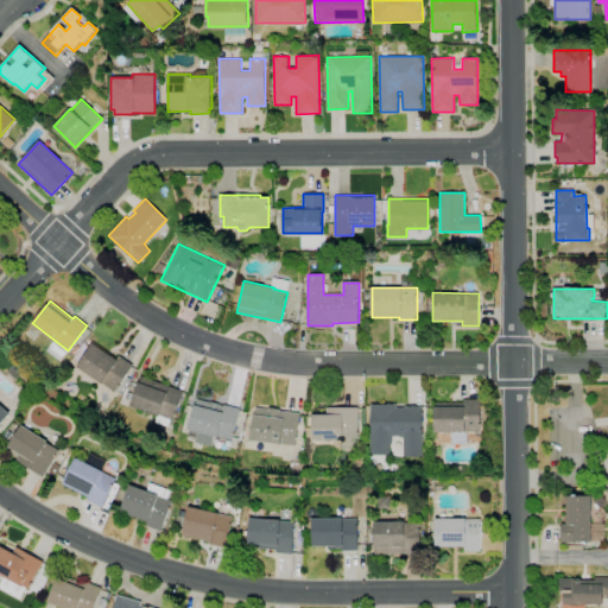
[(93,343),(118,359),(120,355),(133,365),(115,391),(77,366),(93,343)]
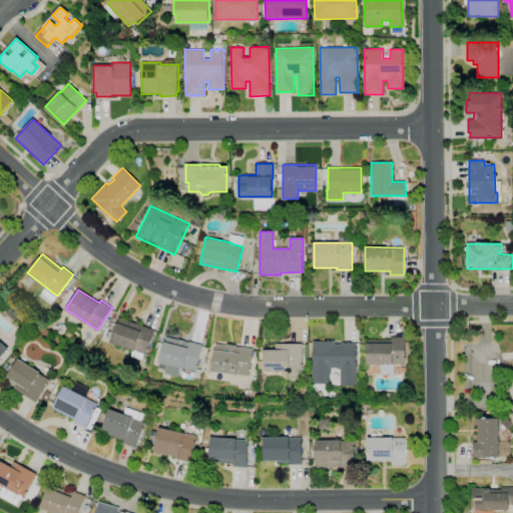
[(119,317),(155,330),(146,355),(110,343),(119,317)]
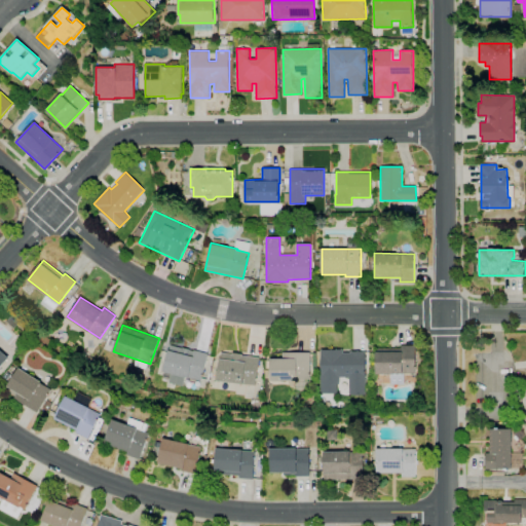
[(375,348),(400,348),(400,345),(414,345),(415,373),(375,373),(375,348)]
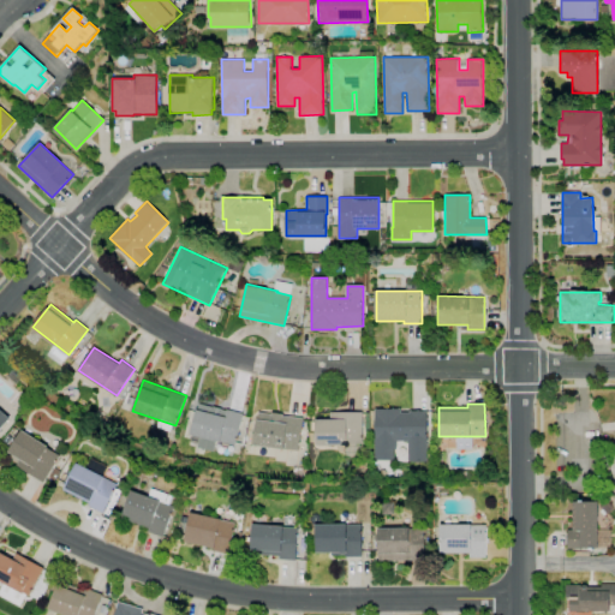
[(198,405),(226,412),(226,410),(243,413),(236,446),(215,441),(213,451),(198,447),(201,436),(191,434),(198,405)]
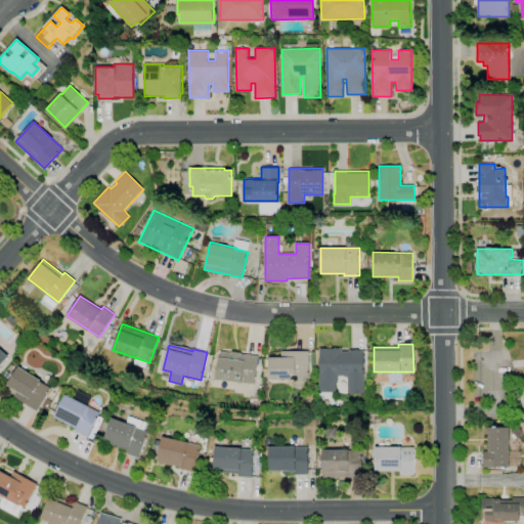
[(0,346),(9,355),(0,365),(0,346)]
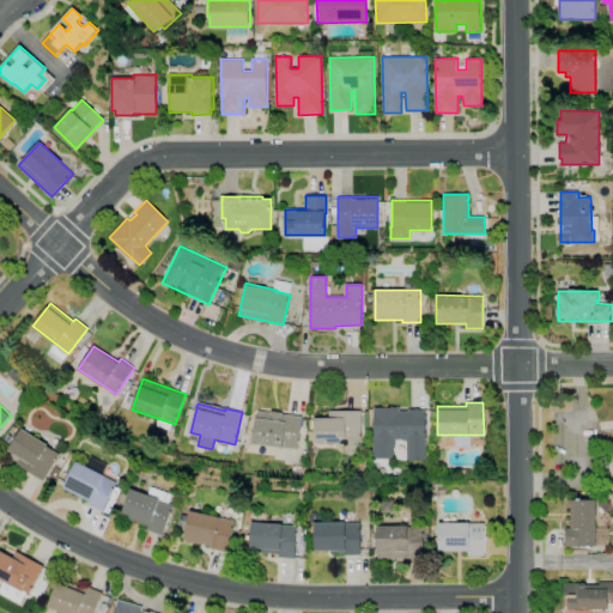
[(374,407),(398,407),(398,411),(407,411),(407,410),(424,408),(425,460),(406,460),(406,439),(395,439),(395,447),(392,447),(392,457),(374,457),(374,407)]
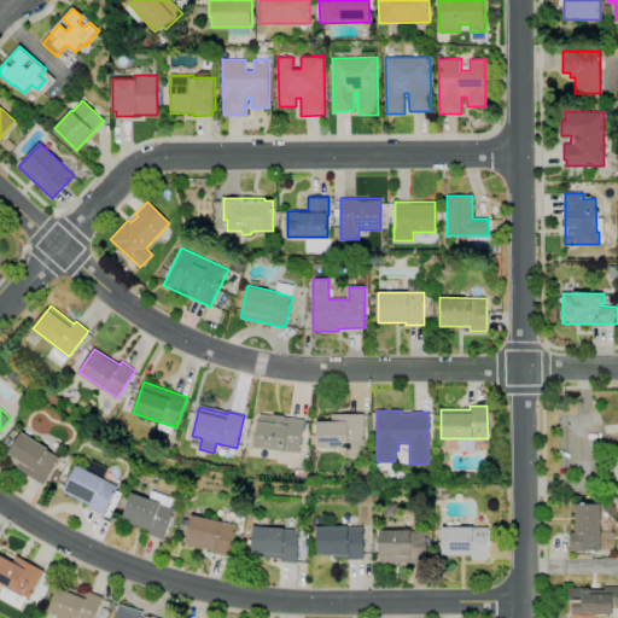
[(332,414),(363,413),(363,445),(318,447),(318,421),(332,421),(332,414)]
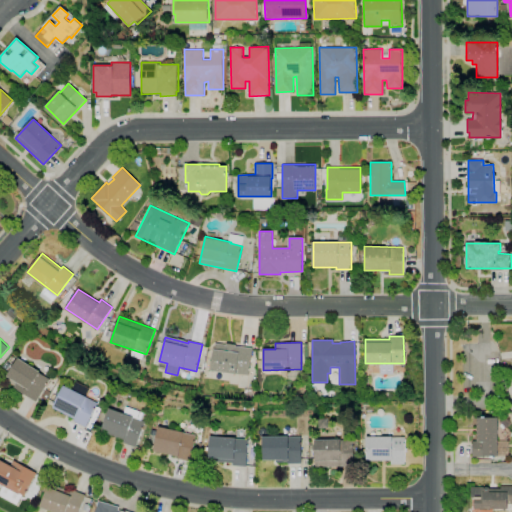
[(215,344),(226,345),(226,343),(236,344),(236,346),(252,348),(249,375),(211,370),(213,349),(215,349),(215,344)]
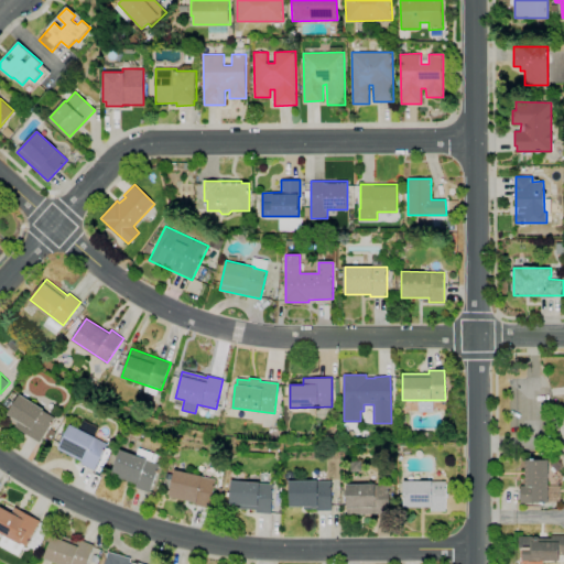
[(21,393),(45,409),(44,411),(55,418),(40,443),(15,427),(19,421),(8,414),(21,393)]
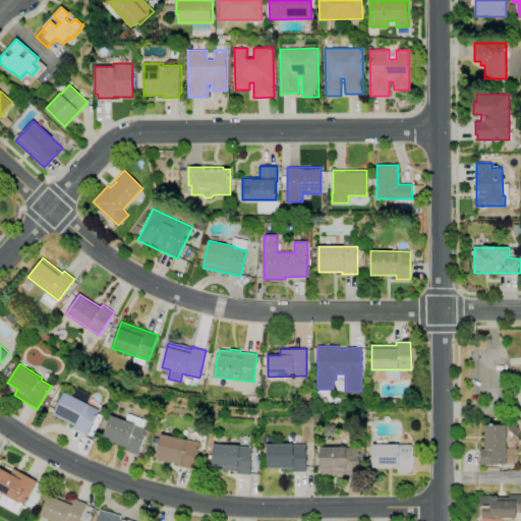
[(65,391),(101,409),(88,435),(74,428),(75,425),(54,414),(65,391)]
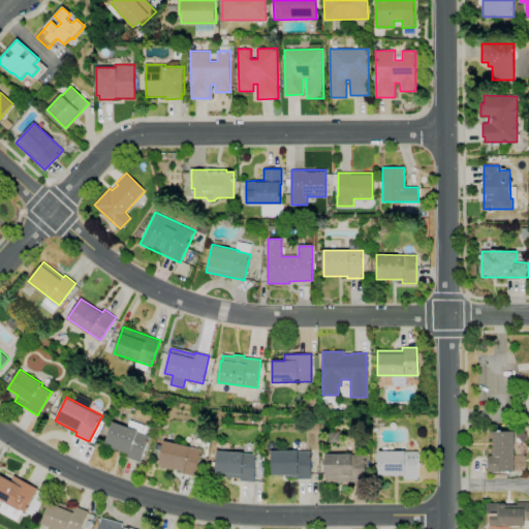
[(114,422),(138,430),(138,432),(150,435),(141,462),(127,457),(128,455),(104,446),(114,422)]
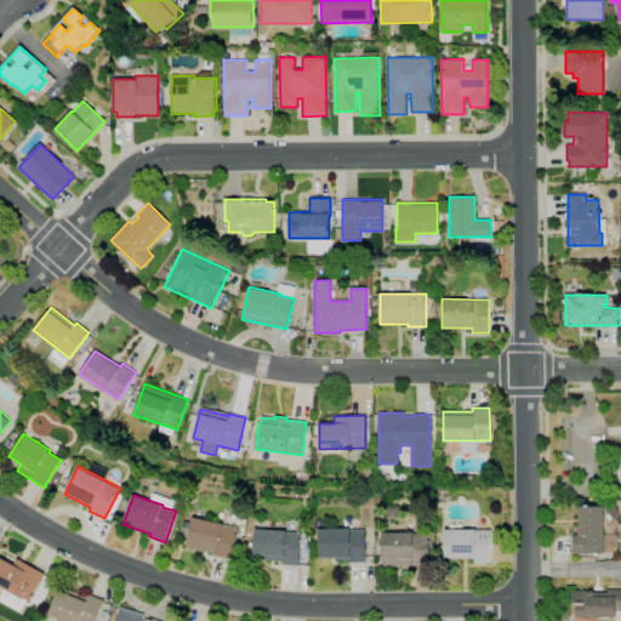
[(579,507),(603,507),(603,554),(573,554),(573,535),(579,535),(579,507)]
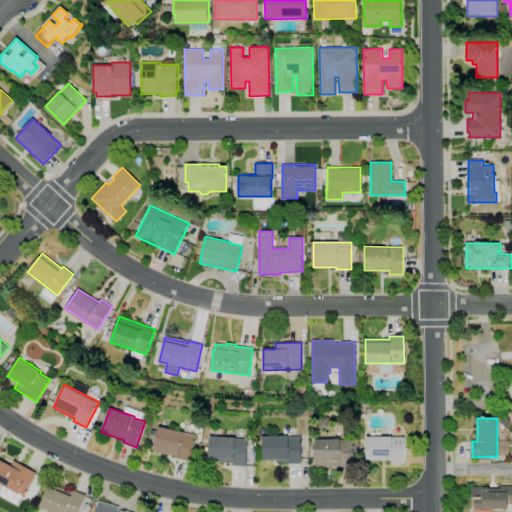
[(159,426),(197,435),(191,461),(177,458),(178,456),(154,450),(159,426)]
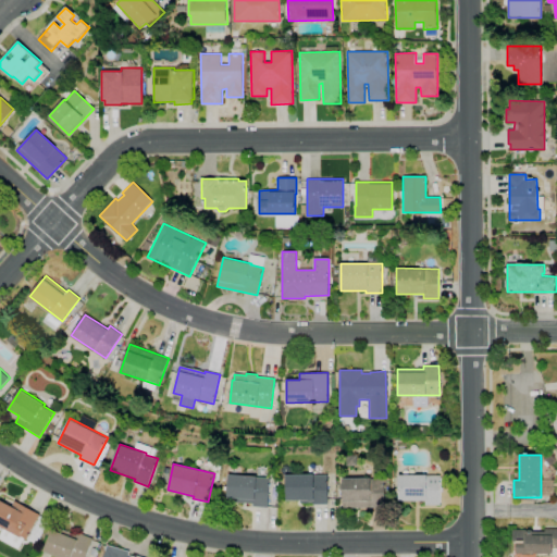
[(229,474),(270,477),(269,507),(252,506),(254,504),(226,502),(229,474)]
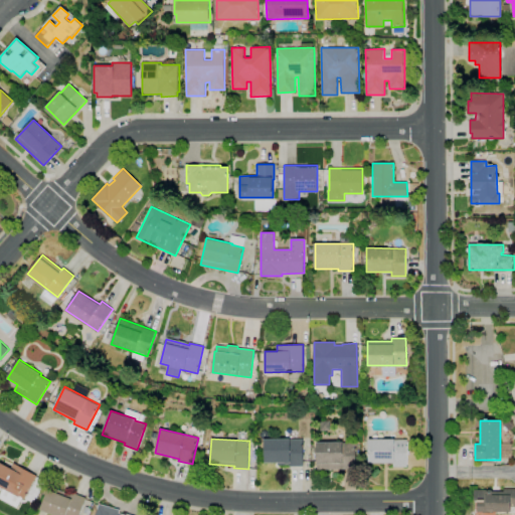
[(264,440),(302,439),(303,466),(278,467),(278,462),(265,463),(264,440)]
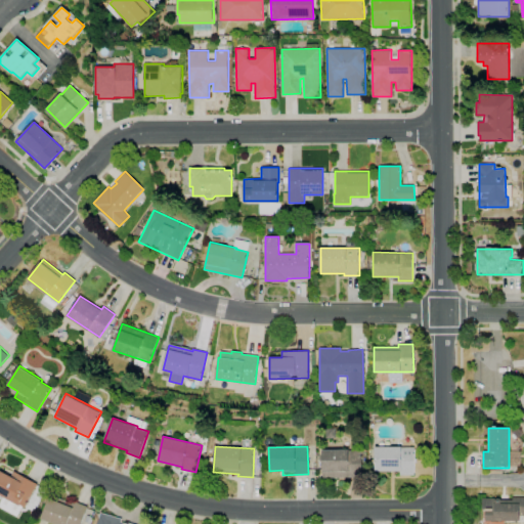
[(375,447),(415,447),(415,475),(400,475),(400,471),(375,471),(375,447)]
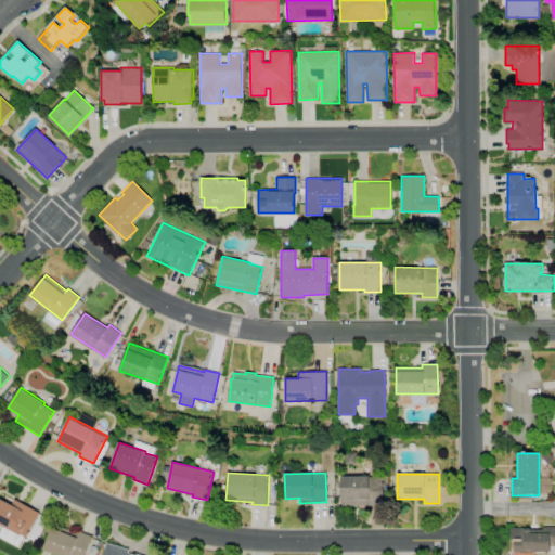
[(341,477),(383,476),(384,505),(341,506),(341,477)]
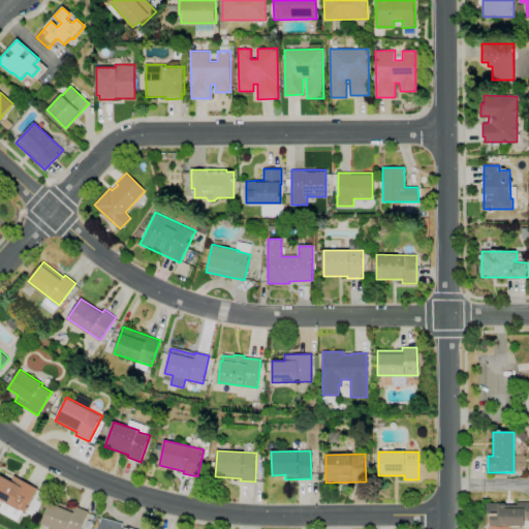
[(14,475),(38,488),(25,512),(0,499),(0,474),(11,480),(14,475)]
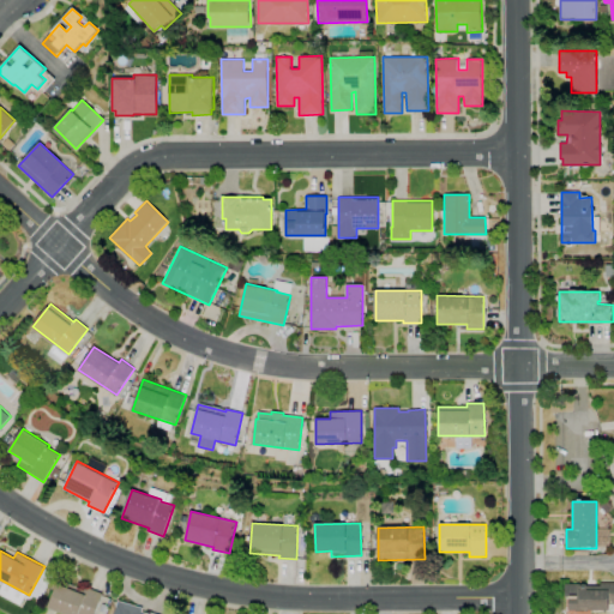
[(103,594),(95,613),(67,613),(49,607),(59,581),(86,591),(88,588),(103,594)]
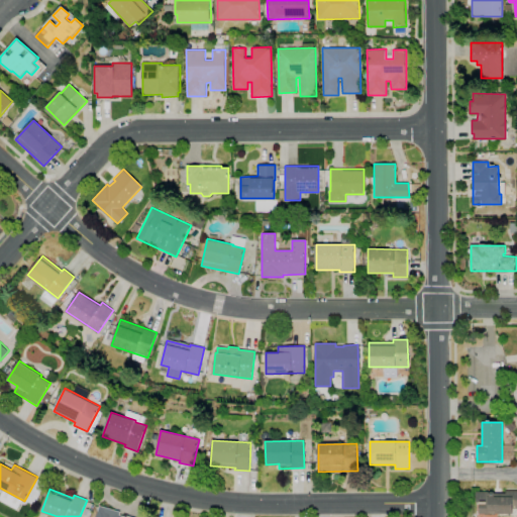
[(476,491),(495,491),(495,494),(505,494),(505,491),(516,491),(516,508),(513,508),(513,513),(480,513),(480,503),(476,503),(476,491)]
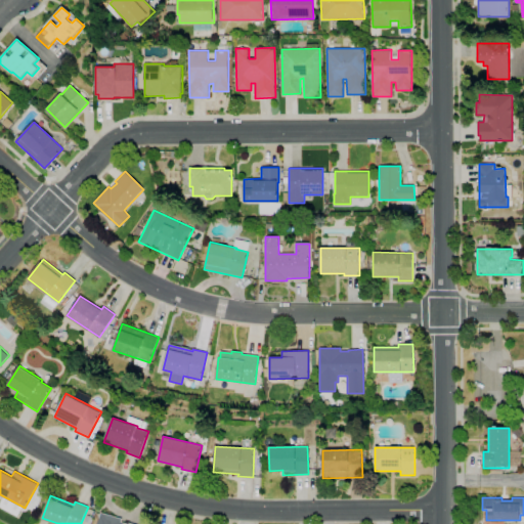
[(97,523),(101,513),(122,519),(121,522),(128,523),(129,523),(133,523),(97,523)]
